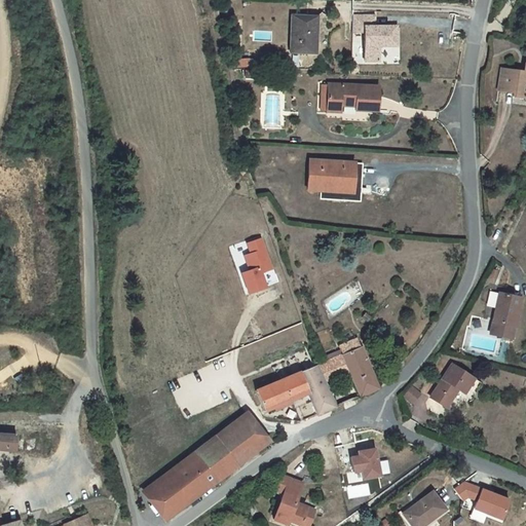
[(289,53),(315,54),(317,16),(291,15),(289,53)]
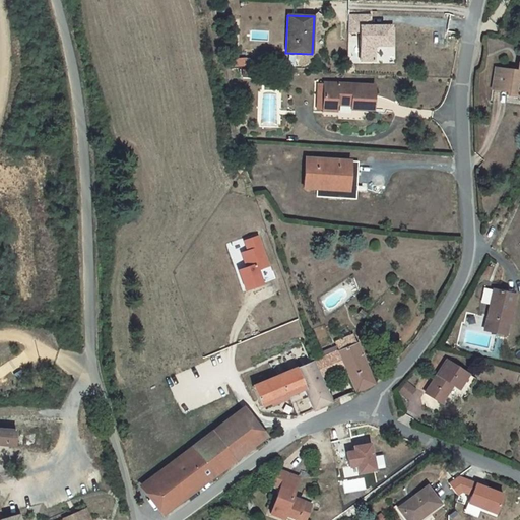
[(374,49),(377,46),(392,46),(391,34),(387,34),(387,26),(370,26),(370,16),(348,16),(347,33),(361,33),(361,61),(374,61),(374,49)]
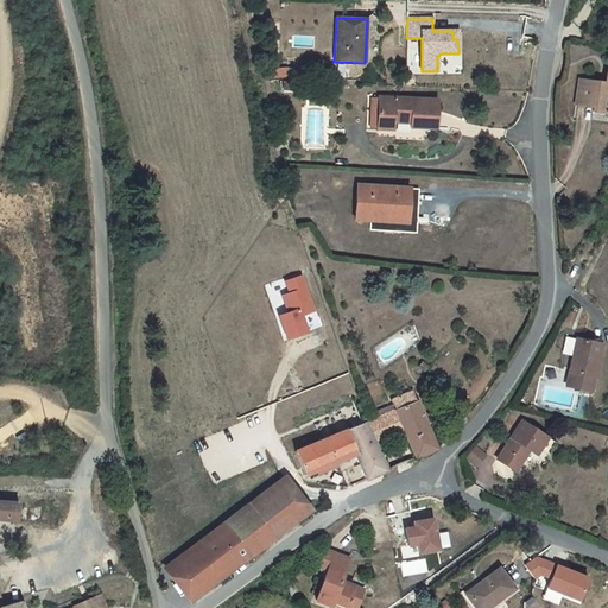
[(286,69),(267,70),(268,80),(287,77),(286,69)]
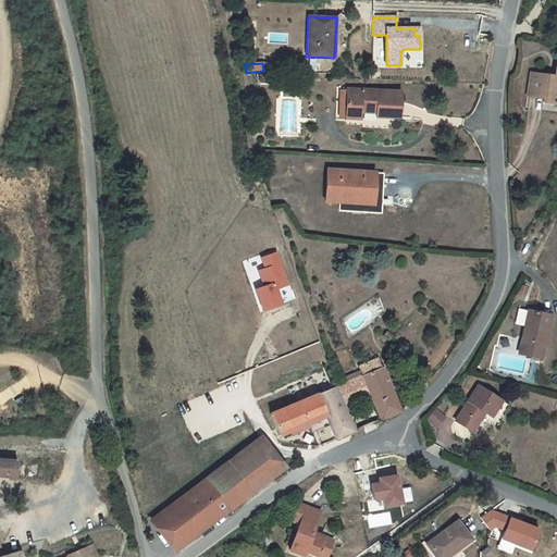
[(554,76),(546,76),(530,74),(528,96),(543,99),(543,102),(556,103),(556,67),(555,67),(554,74),(554,76)]
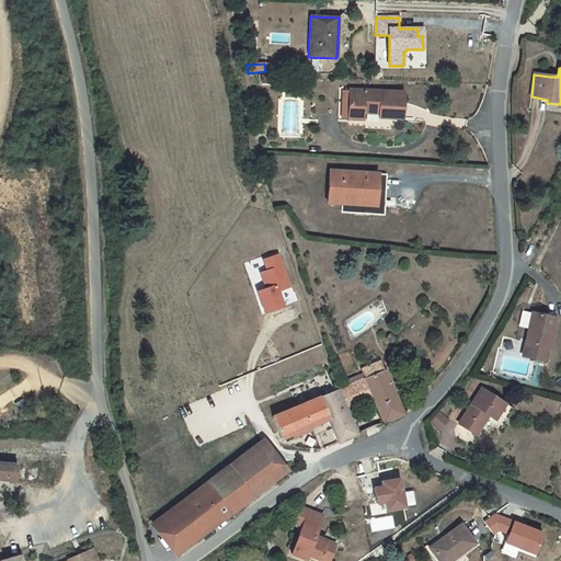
[(402,119),(403,93),(350,91),(350,92),(348,118),(348,119),(362,119),(362,113),(379,114),(378,118),(402,119)]
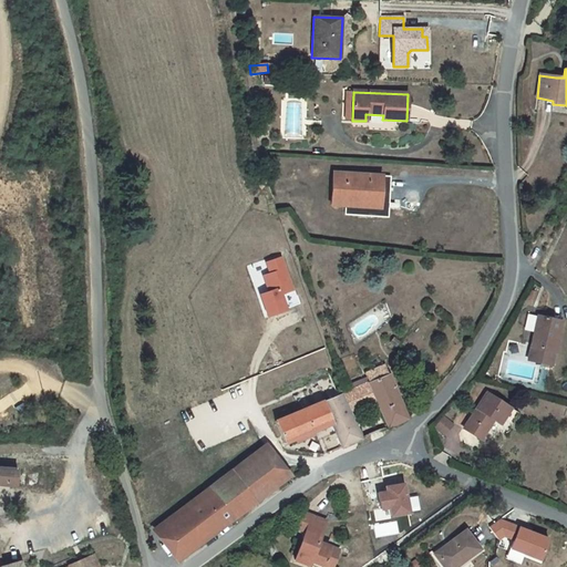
[(344,215),(388,217),(390,177),(333,173),(331,205),(344,205),(344,215)]
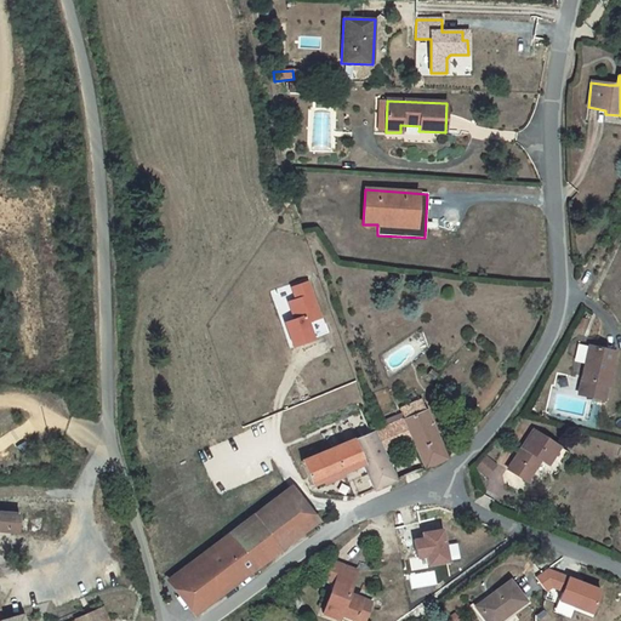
[(284,322),(292,346),(312,339),(306,322),(319,318),(306,281),(290,286),(295,298),(288,301),(294,318),(284,322)]
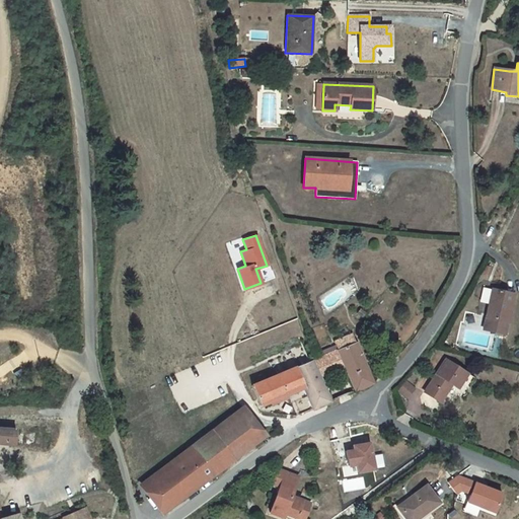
[(492,290),(484,330),(504,336),(511,305),(513,295),(492,290)]
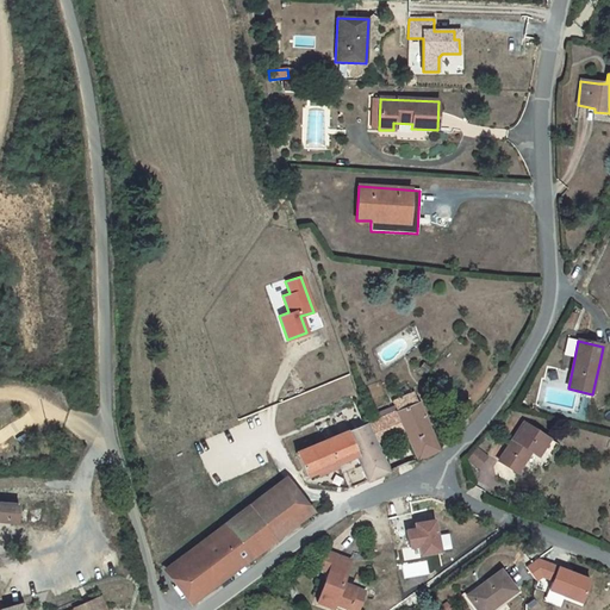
[(396,411),(403,429),(416,460),(437,450),(436,447),(414,393),(392,403),(396,411)]
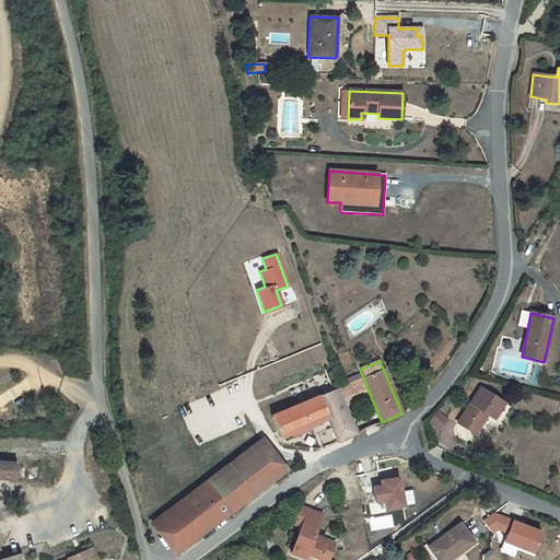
[(343,406),(370,394),(363,377),(337,389),(343,406)]
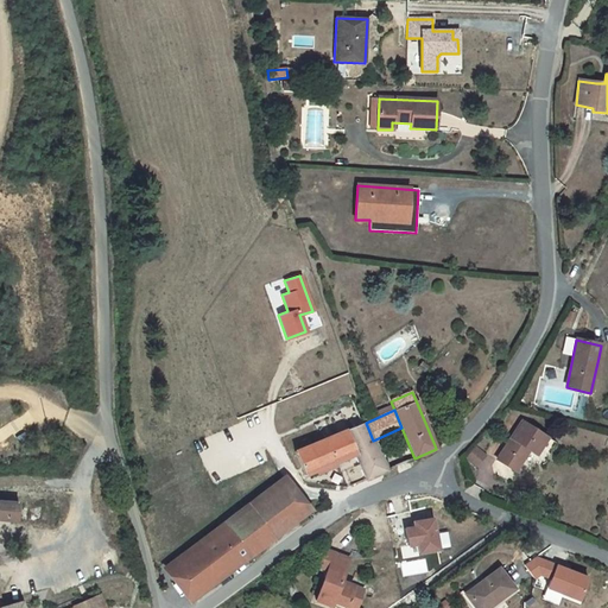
[(373,441),(366,423),(347,430),(356,454),(367,480),(386,472),(373,441)]
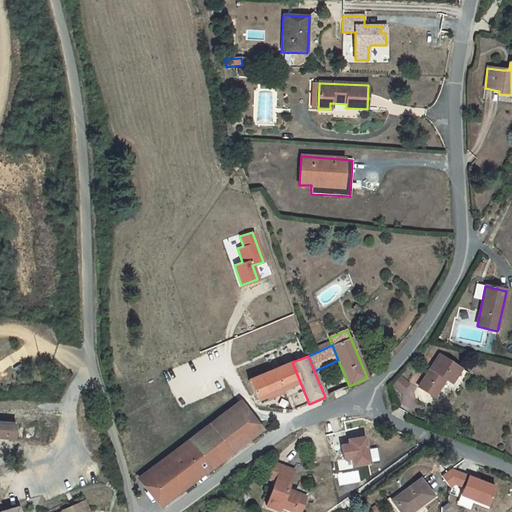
[(460,369),(440,356),(419,388),(433,397),(445,379),(451,383),(460,369)]
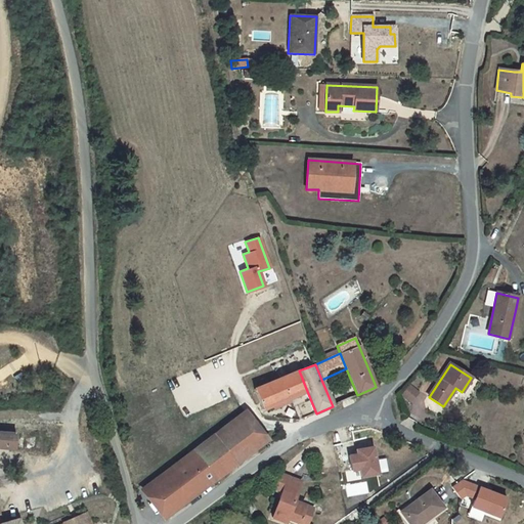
[(281,378),(253,390),(262,410),(291,399),(307,391),(299,370),(281,378)]
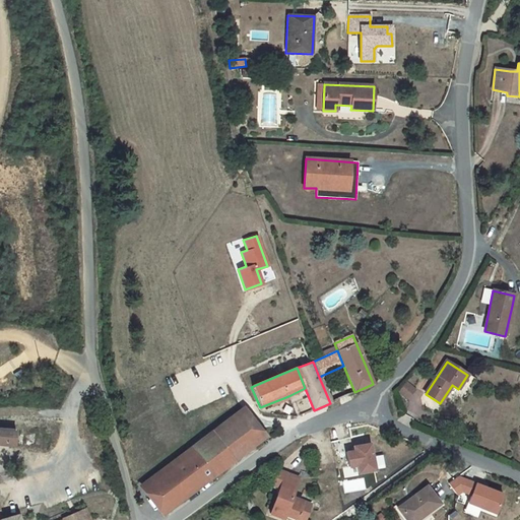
[(399,391),(407,399),(414,390),(406,383),(399,391)]
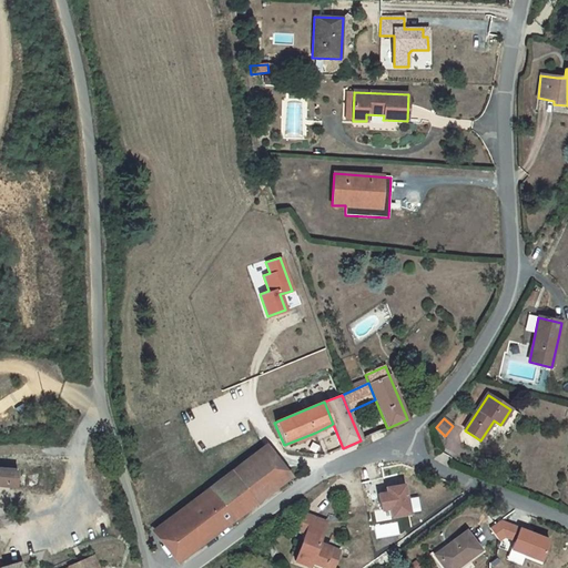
[(265,450),(209,494),(230,523),(286,479),(265,450)]
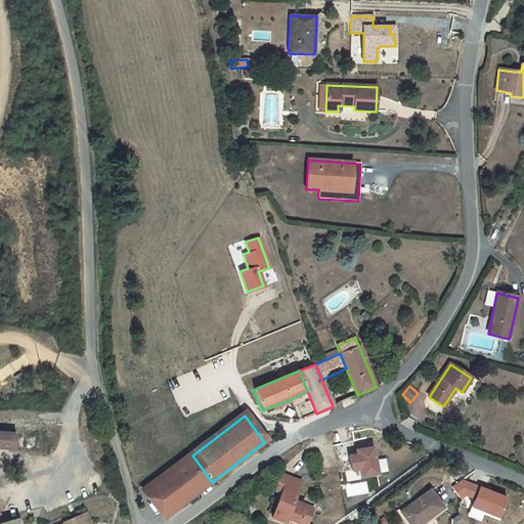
[(22,432),(0,431),(0,446),(20,448),(22,432)]
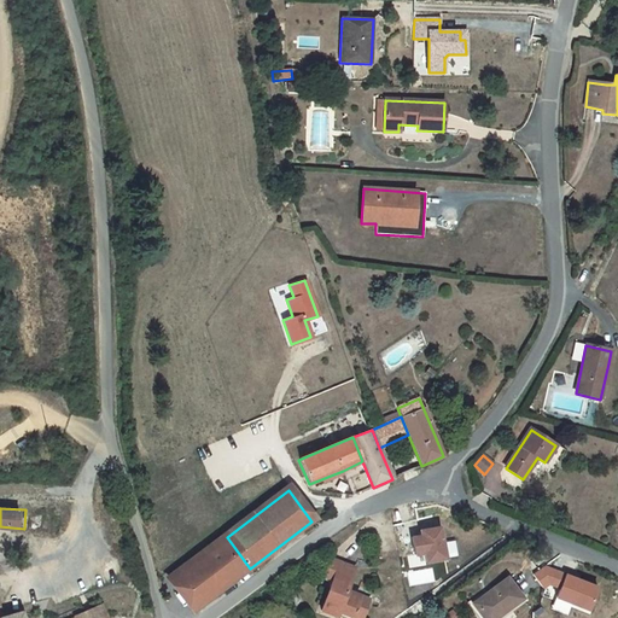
[(413,531),(418,554),(427,552),(430,563),(452,558),(444,525),(413,531)]
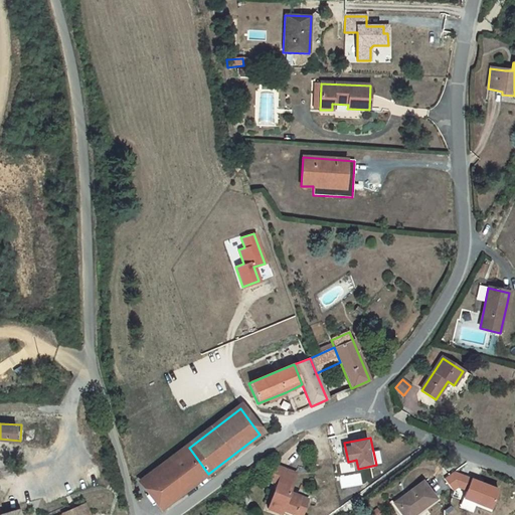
[(208,474),(189,448),(143,483),(162,508),(208,474)]
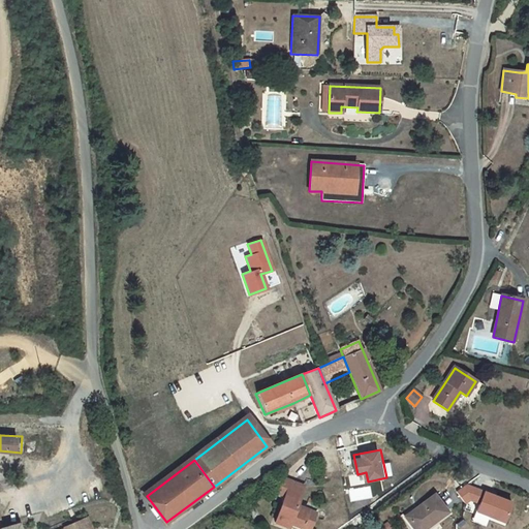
[(301,527),(308,509),(297,505),(303,487),(282,479),(277,494),(283,497),(274,523),(287,528),(289,523),(301,527)]
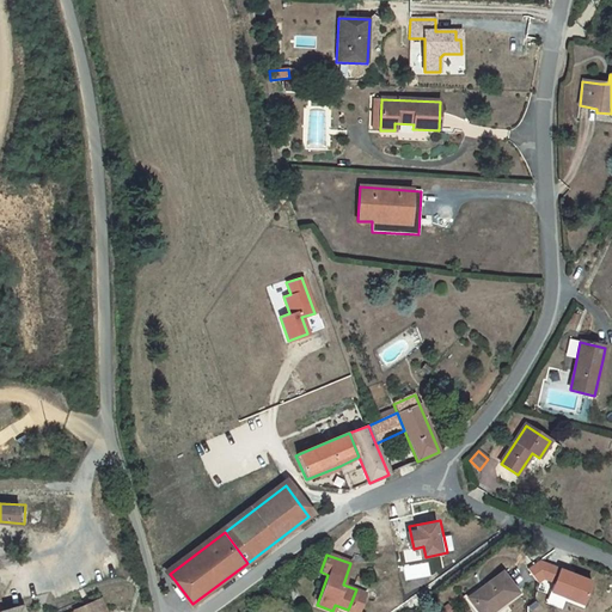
[(409,579),(429,576),(427,563),(408,565),(409,579)]
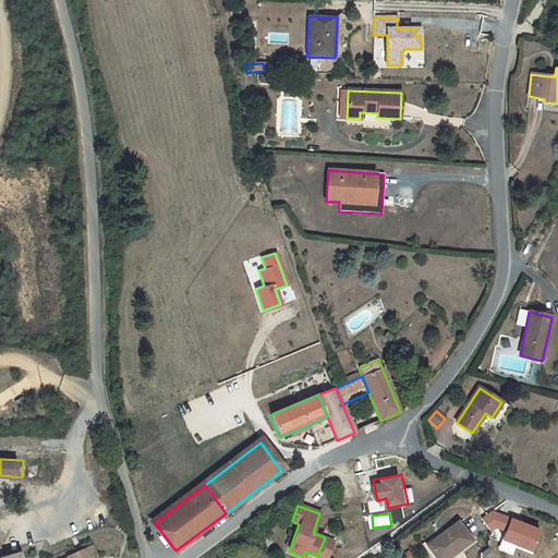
[(445,557),(470,541),(457,523),(426,546),(435,557),(445,557)]
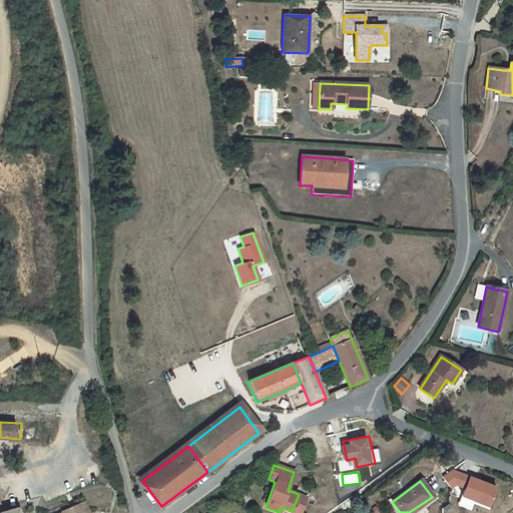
[(292,511),(296,512),(300,512),(306,498),(299,494),(292,511)]
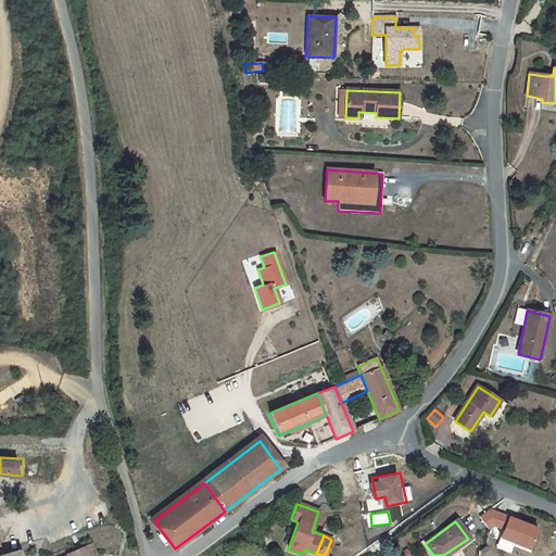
[(93,555),(89,545),(65,555),(93,555)]
